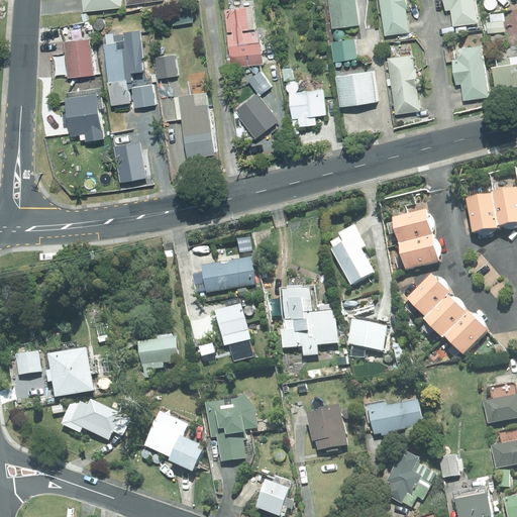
[(83,0),(84,10),(122,6),(121,0),(83,0)]
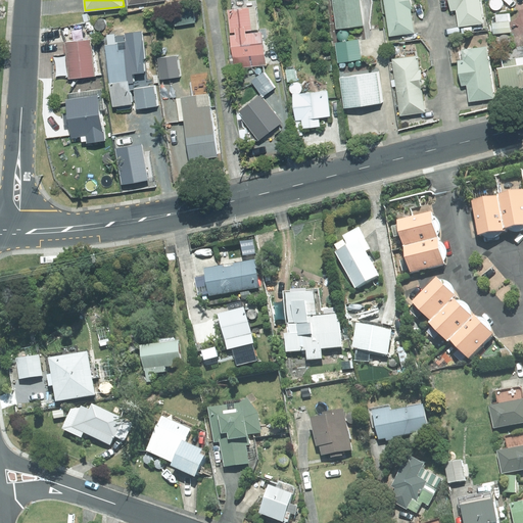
[(334,0),(337,27),(364,24),(361,0),(334,0)]
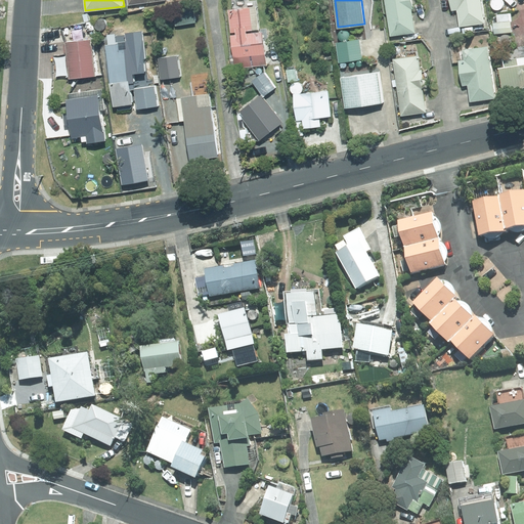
[(386,0),(391,35),(416,32),(412,7),(415,7),(412,0),(386,0)]
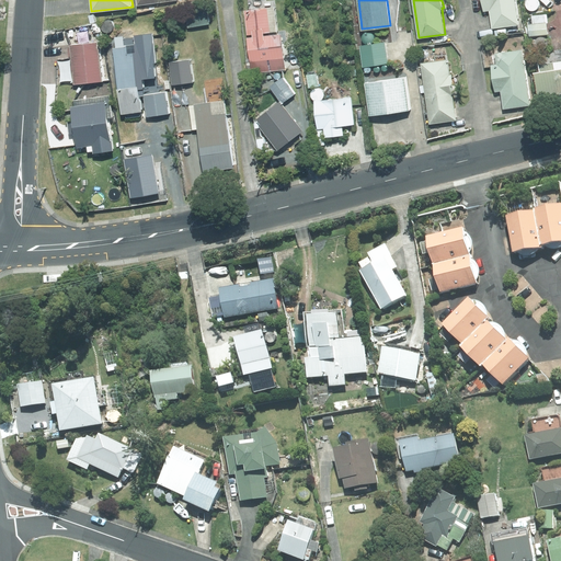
[(483,0),(485,10),(491,9),(493,26),(519,23),(516,0),(483,0)]
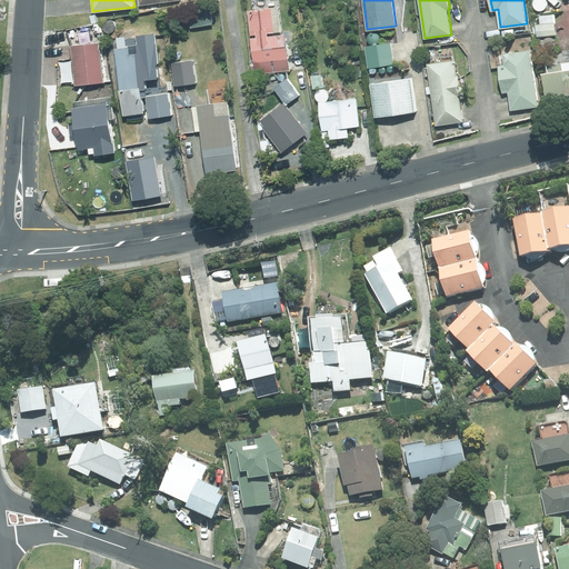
[(255,59),(250,60),(251,71),(258,70),(258,73),(290,69),(281,1),(251,5),(252,9),(248,10),(251,33),(258,33),(258,36),(252,37),(255,59)]
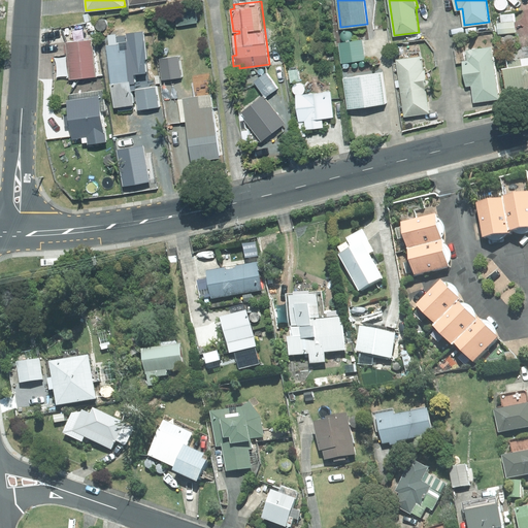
[(195,7),(199,6),(198,2),(174,6),(177,26),(198,22),(195,7)]
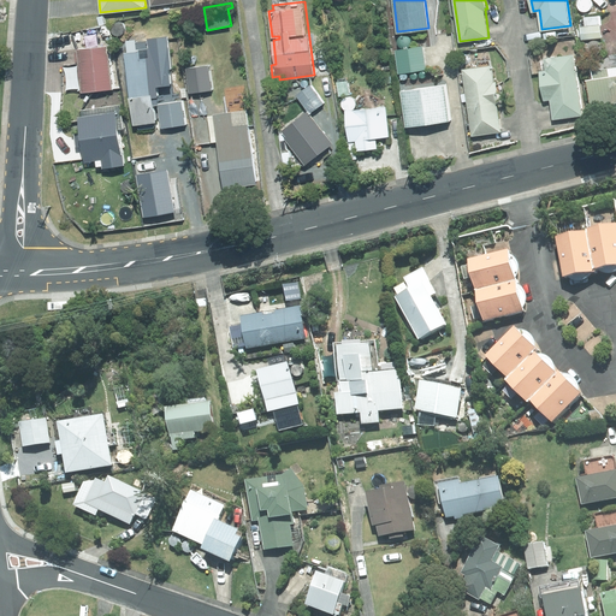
[(586,25),(581,27),(582,39),(603,37),(600,15),(585,17),(586,25)]
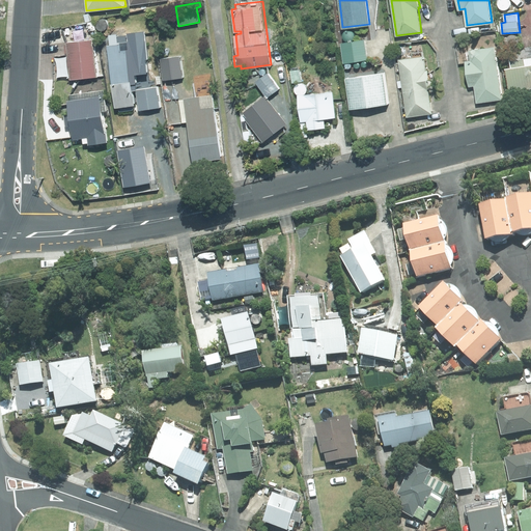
[(147,57),(149,57),(145,29),(129,31),(130,40),(118,43),(117,33),(108,34),(109,45),(108,45),(116,106),(119,106),(119,111),(134,109),(134,104),(136,104),(133,82),(137,82),(136,72),(149,71),(147,57)]
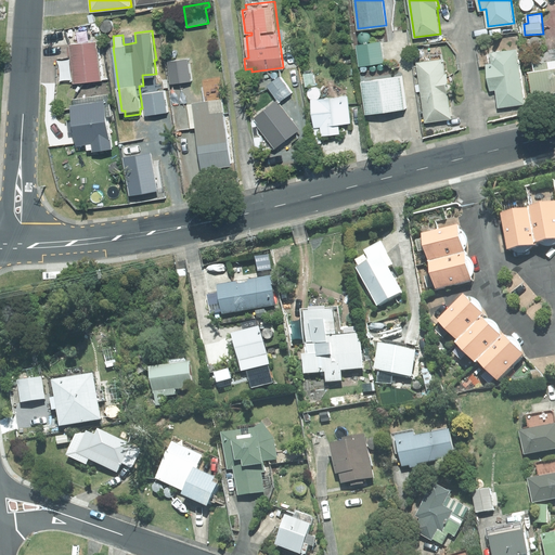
[(101,78),(98,40),(69,43),(74,81),(101,78)]
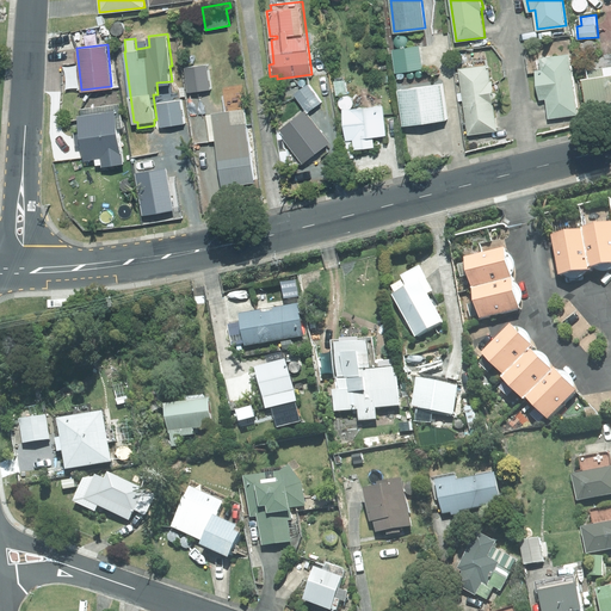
[(420,44),(394,48),(396,72),(424,67),(420,44)]
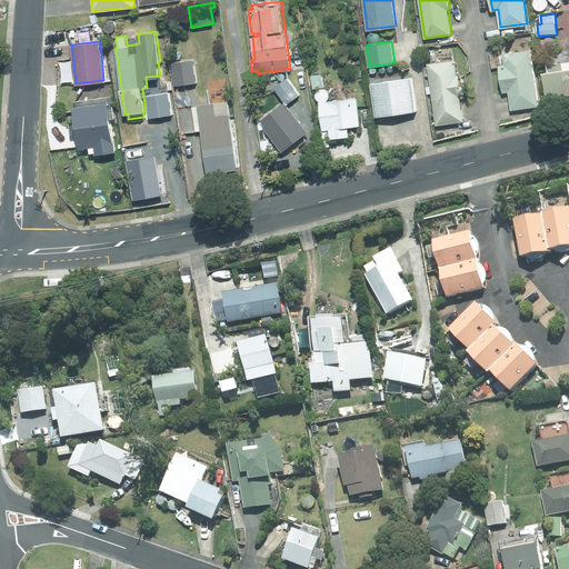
[(506,63),(499,65),(503,92),(509,91),(511,109),(538,106),(530,49),(503,52),(506,63)]
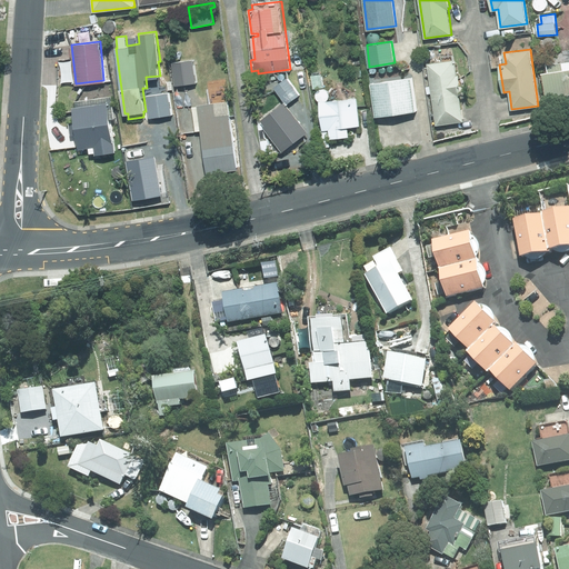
[(442,61),(428,63),(430,86),(427,86),(428,93),(432,93),(436,123),(462,121),(460,96),(462,96),(459,75),(457,75),(455,59),(452,59),(452,57),(441,58),(442,61)]
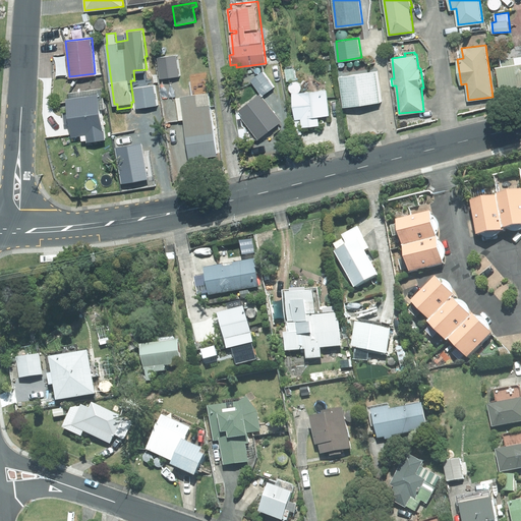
[(180,76),(177,55),(159,58),(162,78),(180,76)]
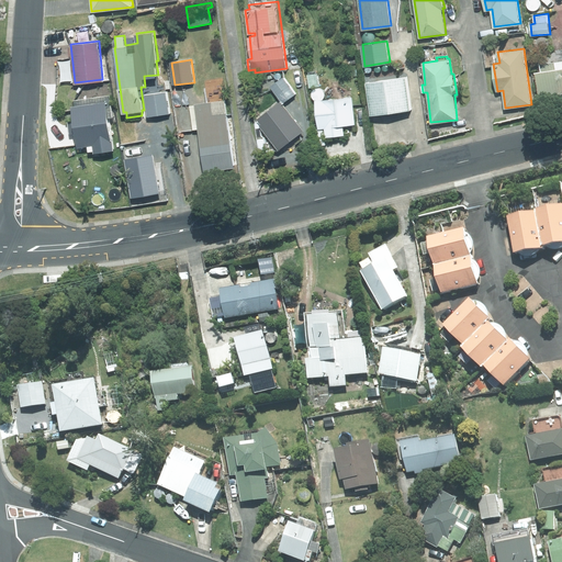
[(317,74),(308,75),(311,87),(318,86),(317,74)]
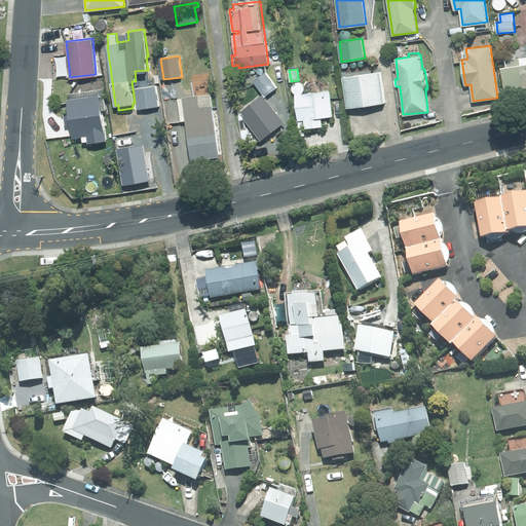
[(380,71),(344,76),(348,106),(384,101),(380,71)]
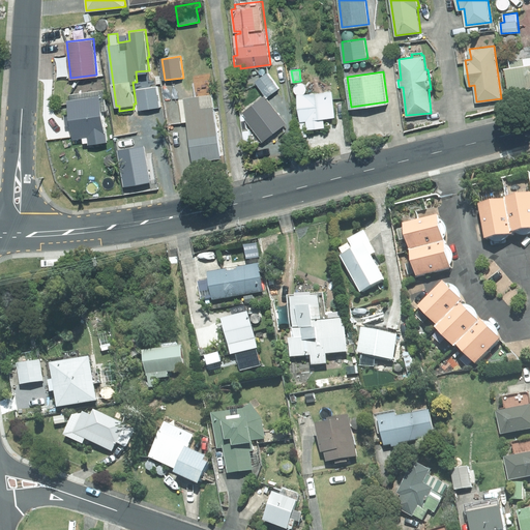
[(267,72),(256,81),(267,96),(278,88),(267,72)]
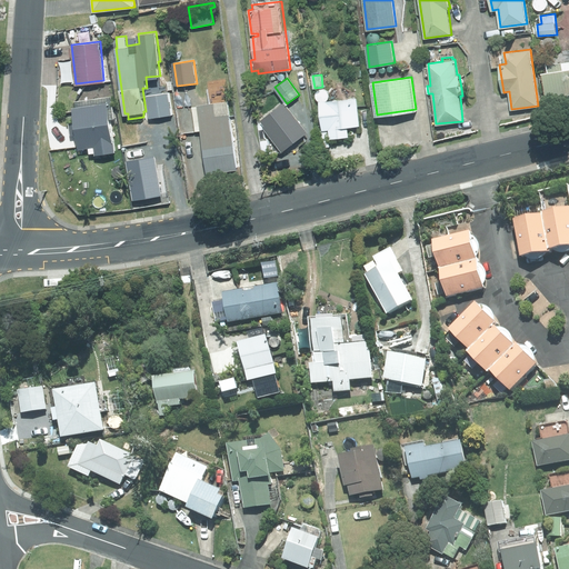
[(171,113),(169,92),(147,96),(150,117),(171,113)]
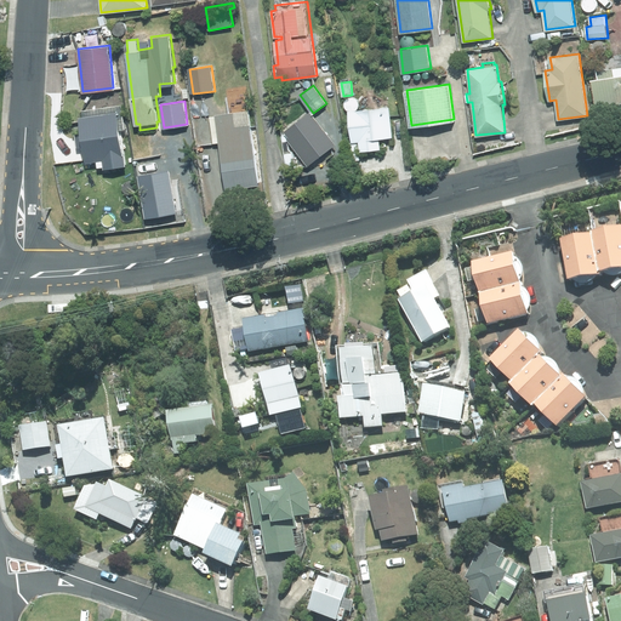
[(81,132),(75,134),(78,147),(85,146),(86,161),(97,160),(98,166),(104,165),(104,166),(127,164),(125,154),(124,155),(120,129),(125,127),(121,104),(83,110),(84,117),(79,117),(81,132)]
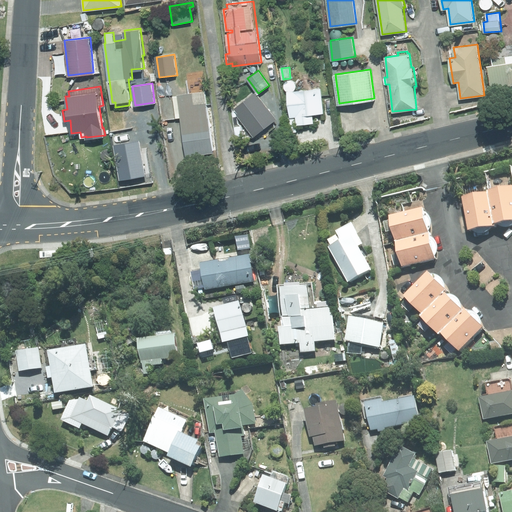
[(322,87),(288,90),(290,117),(297,116),(297,124),(314,122),(313,113),(324,112),(322,87)]
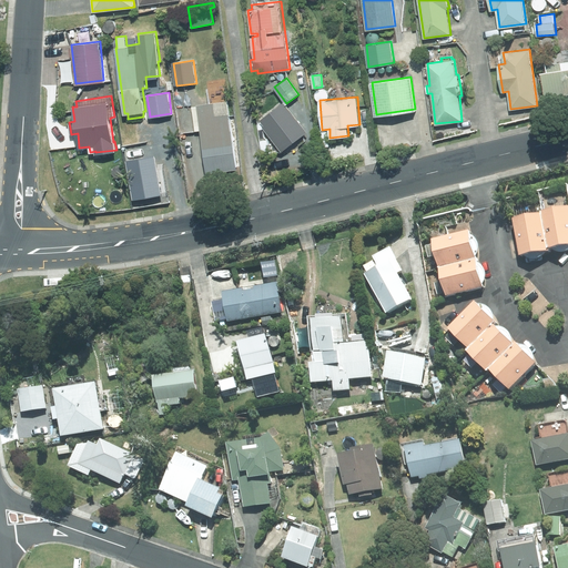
[(229,100),(193,104),(195,129),(201,129),(205,168),(236,164),(229,100)]
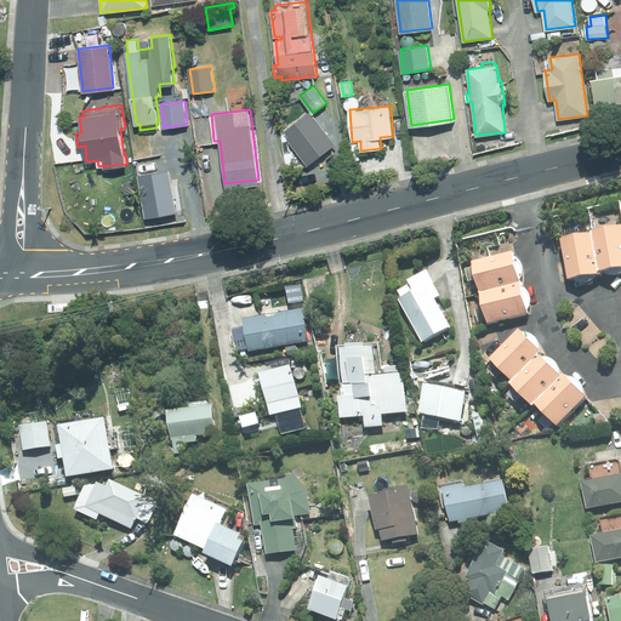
[(340,144),(319,117),(306,126),(300,120),(286,130),(292,137),(290,138),(311,165),(340,144)]
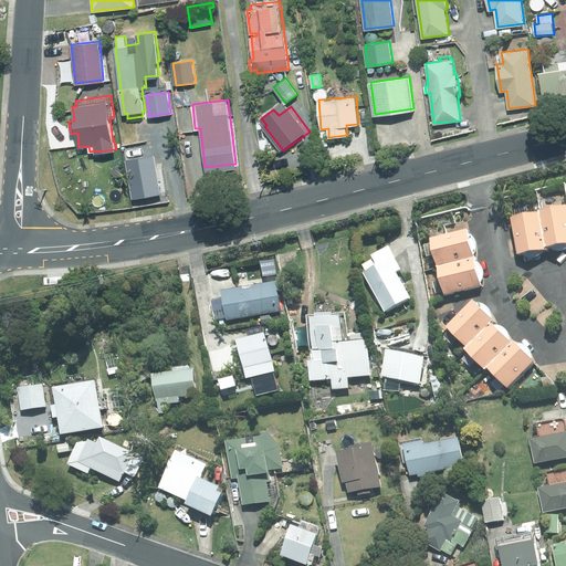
[(543,212),(548,248),(565,243),(565,206),(543,210),(543,212)]
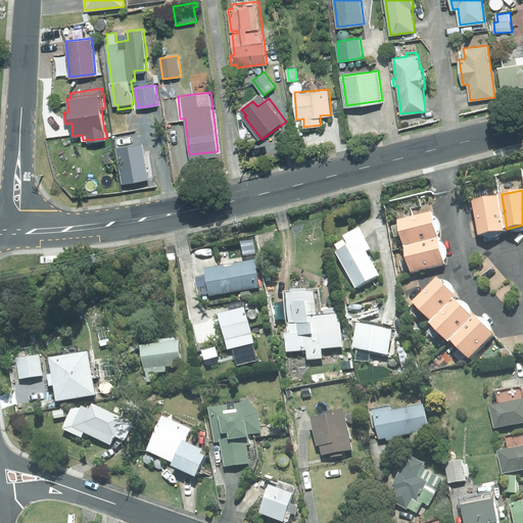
[(502,196),(474,200),(479,235),(507,231),(507,229),(502,196)]
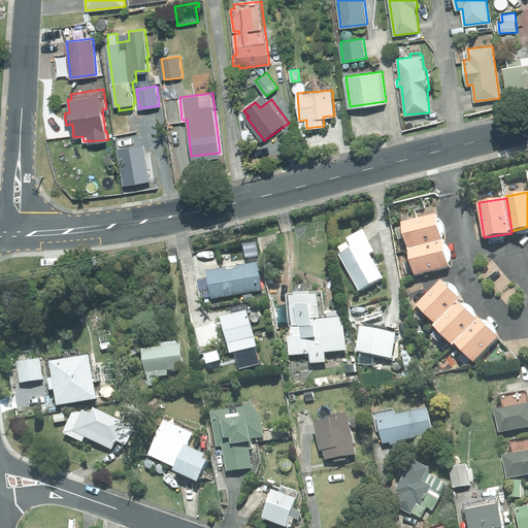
[(403,223),(404,227),(396,229),(399,239),(406,238),(409,249),(443,240),(437,215),(403,223)]
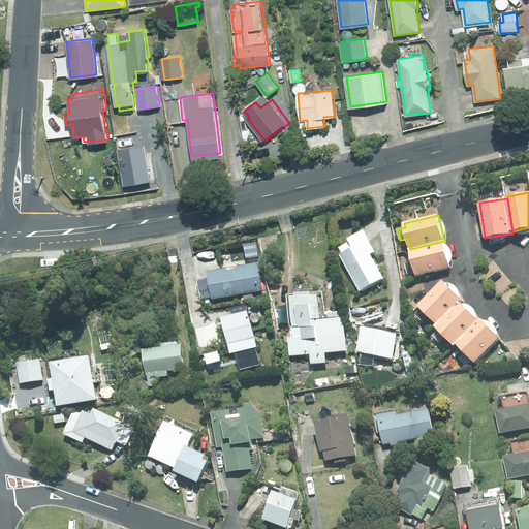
[(344,254),(341,256),(361,292),(385,279),(372,255),(376,252),(370,241),(365,243),(365,242),(352,249),(349,243),(340,249),(344,254)]
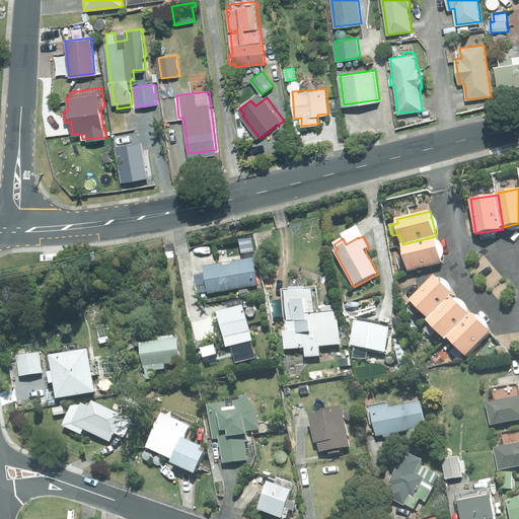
[(405,257),(398,258),(400,269),(409,267),(410,271),(443,263),(436,236),(402,244),(405,257)]
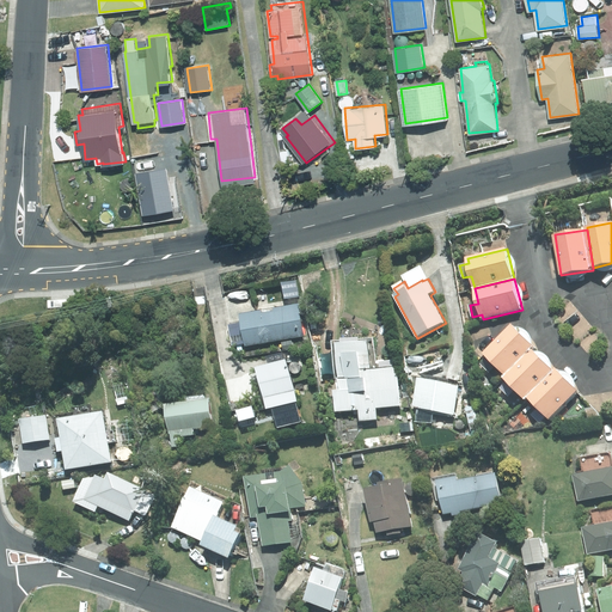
[(300,305),(240,314),(246,347),(305,336),(300,305)]
